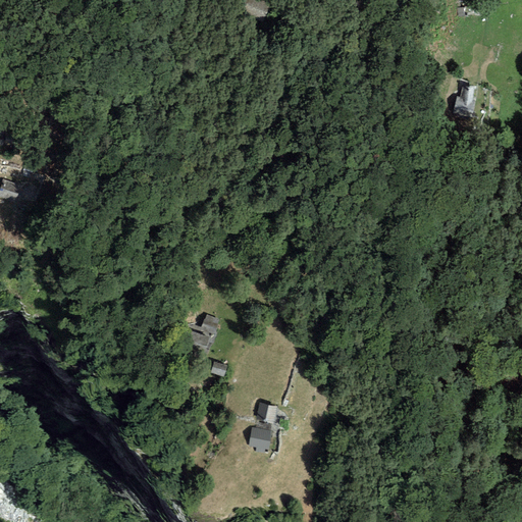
[(472,0),(460,0),(459,14),(471,15),(472,0)]
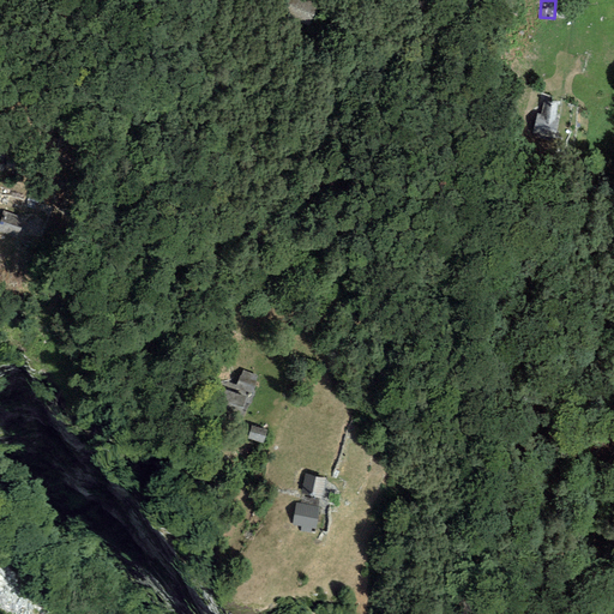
[(560,101),(543,98),(541,115),(537,114),(534,134),(557,138),(559,122),(557,121),(560,101)]
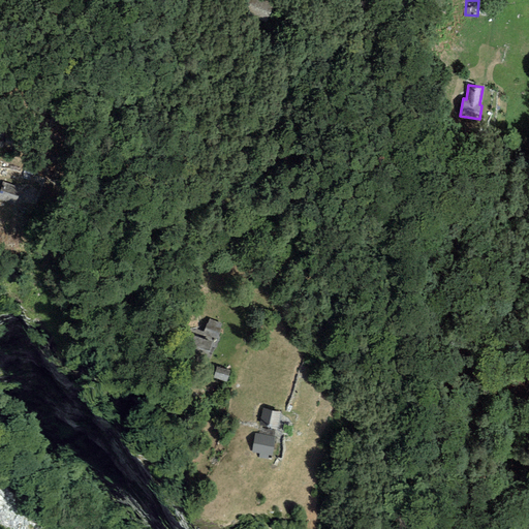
[(21,188),(4,183),(0,197),(0,199),(16,205),(21,188)]
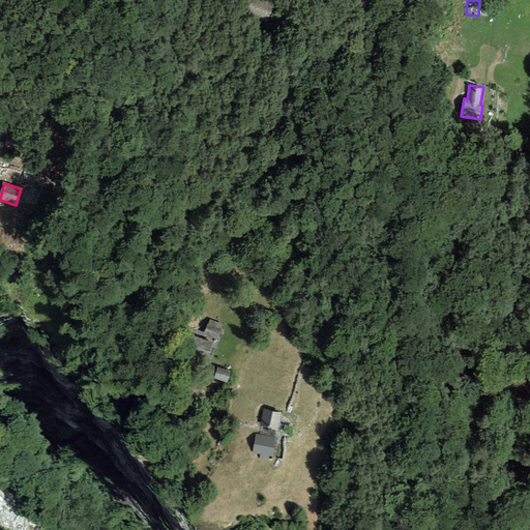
[(209,358),(215,345),(197,336),(192,351),(209,358)]
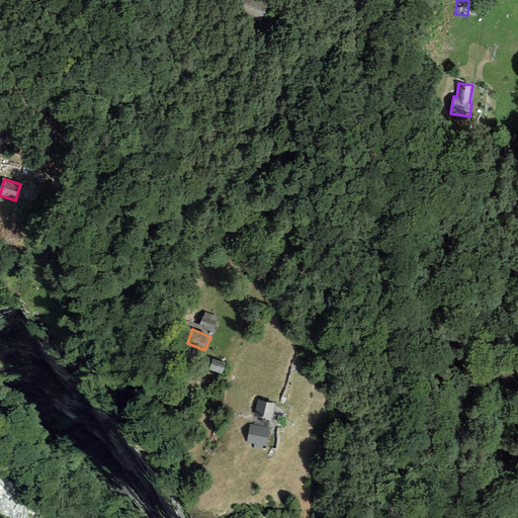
[(227,363),(214,360),(211,372),(224,375),(227,363)]
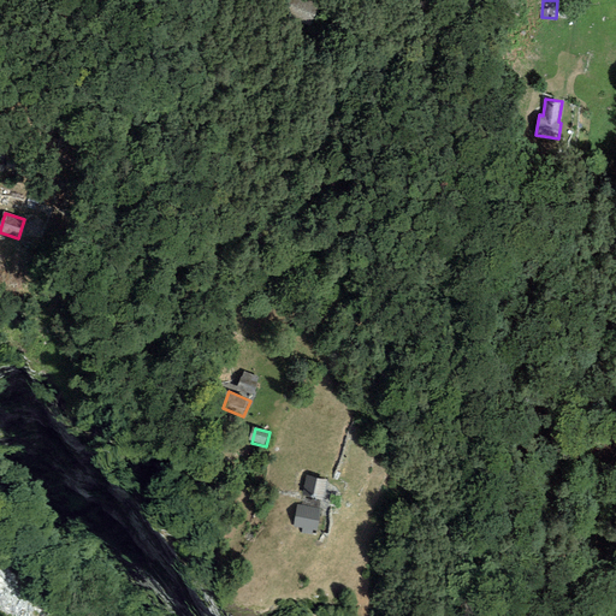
[(330,483),(308,478),(303,499),(324,504),(330,483)]
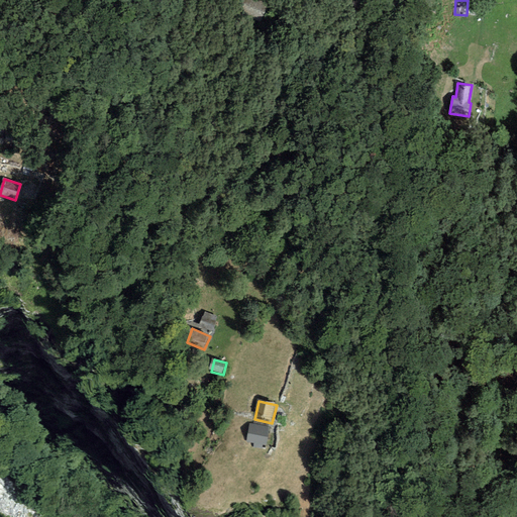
[(270,428),(252,424),(247,442),(266,446),(270,428)]
